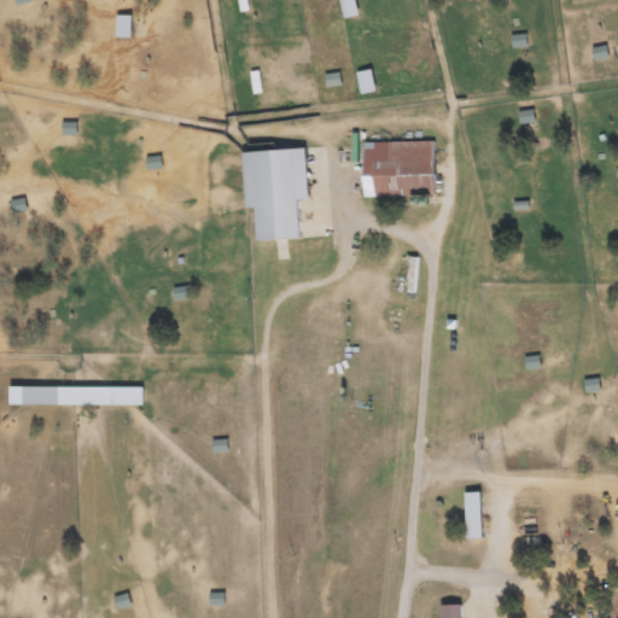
[(356,16),(353,0),(338,0),(342,18),(356,16)]
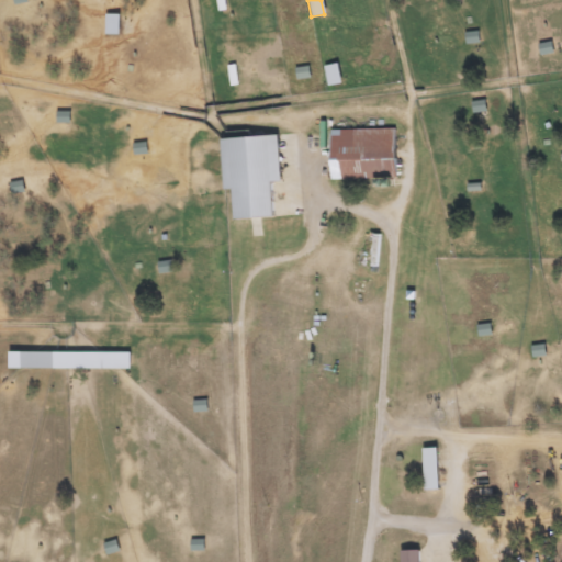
[(104,34),(117,34),(117,13),(104,13),(104,34)]
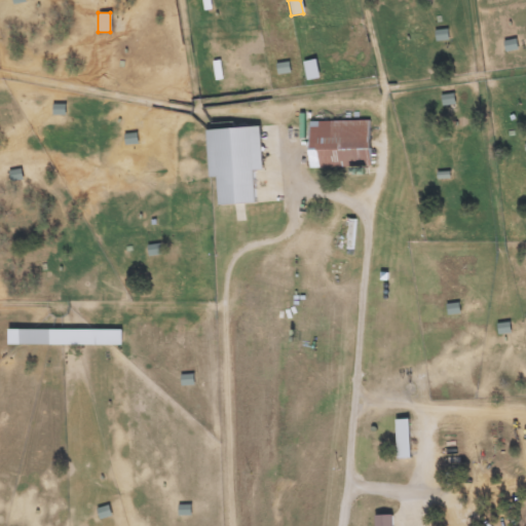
[(305,121),(306,167),(369,166),(368,120),(305,121)]
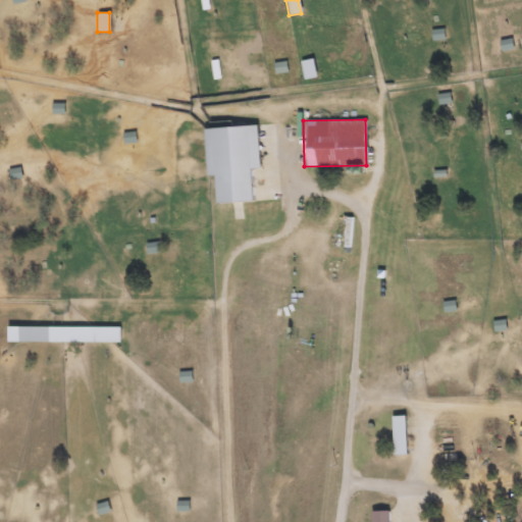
[(213,204),(237,202),(252,201),(251,170),(259,169),(256,125),(202,128),(204,176),(211,175),(213,204)]
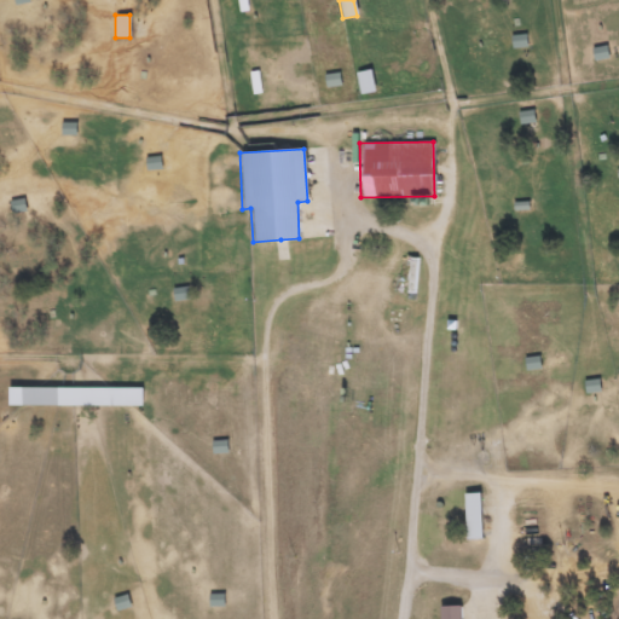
[(480,493),(463,493),(463,539),(480,539),(480,493)]
